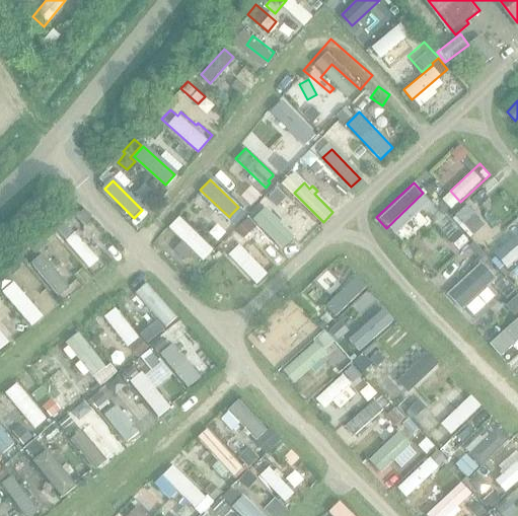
[(485,234),(510,211),(502,202),(476,225),(485,234)]
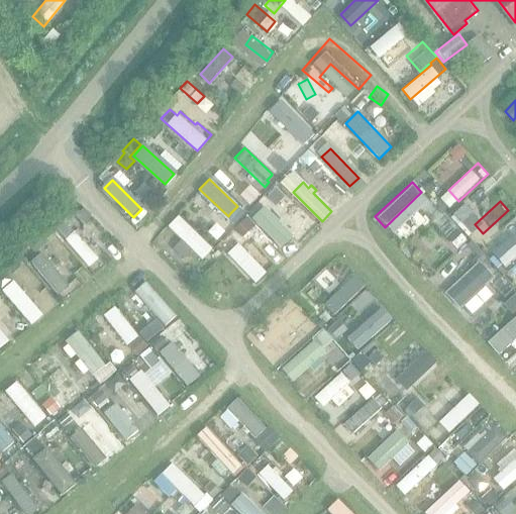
[(252,203),(238,219),(247,228),(263,212),(252,203)]
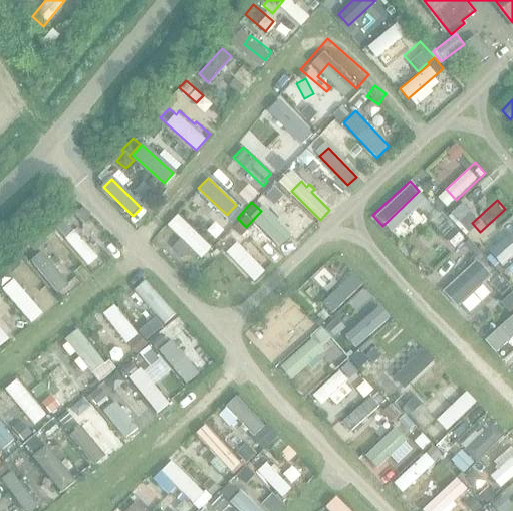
[(111,239),(82,206),(72,215),(87,232),(83,235),(89,241),(92,239),(101,248),(111,239)]
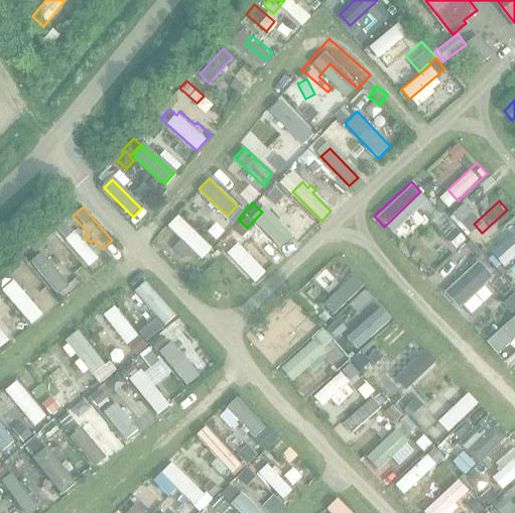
[(451,219),(440,209),(430,219),(439,229),(451,219)]
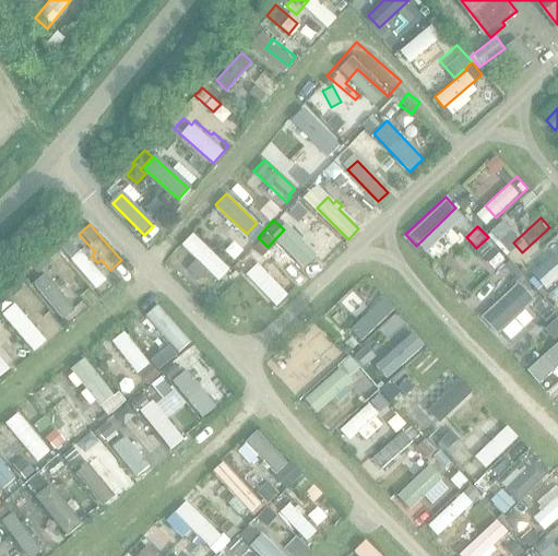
[(189,247),(218,276),(227,267),(198,237),(189,247)]
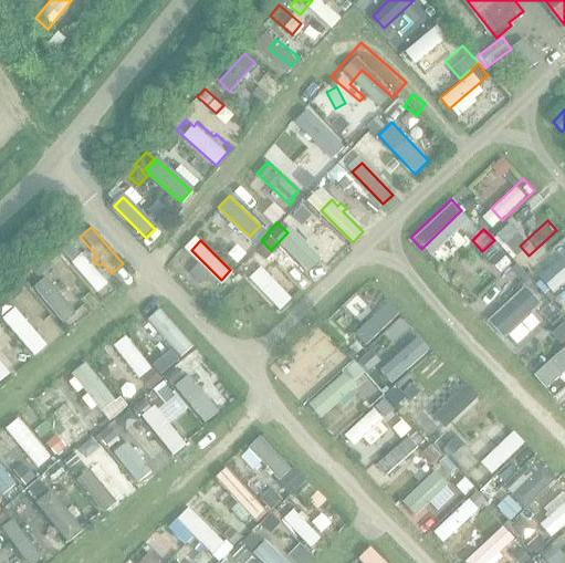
[(303,240),(262,277),(280,295),(320,259),(303,240)]
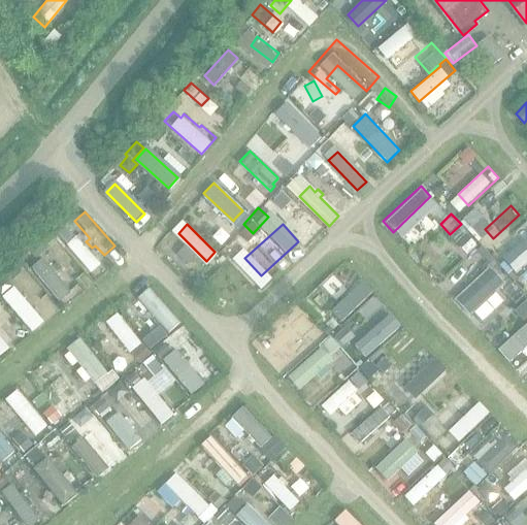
[(526,243),(513,256),(514,257),(504,265),(514,276),(526,264),(526,243)]
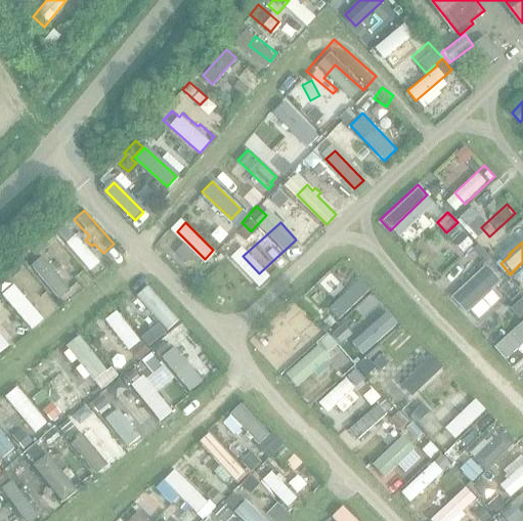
[(471,285),(492,267),(477,248),(455,265),(471,285)]
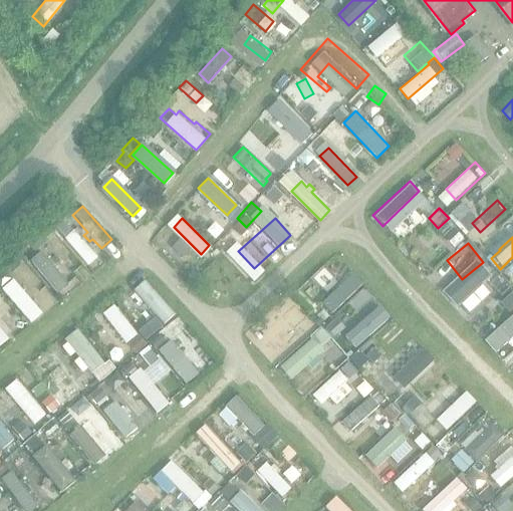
[(31,259),(58,292),(69,283),(42,250),(31,259)]
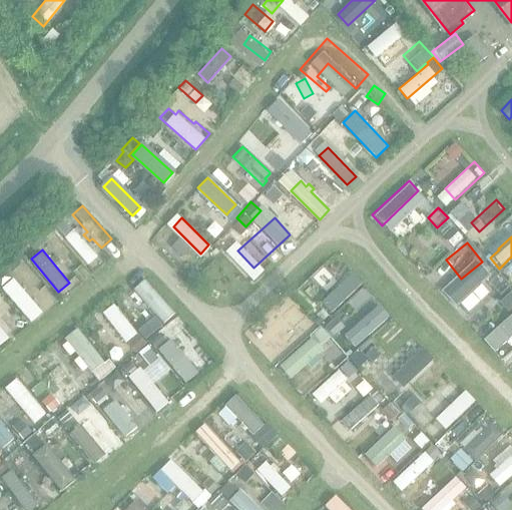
[(332,312),(362,282),(352,272),(322,302),(332,312)]
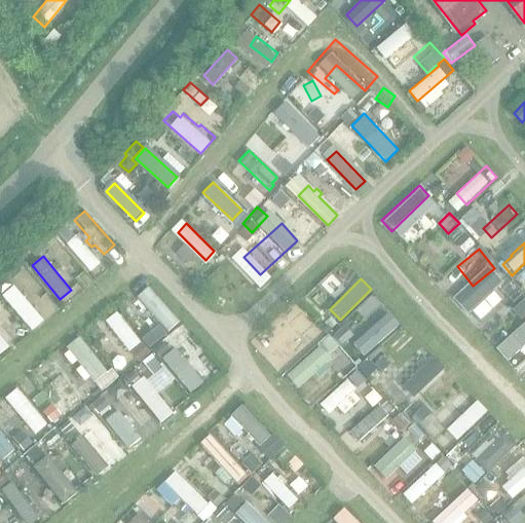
[(135,293),(159,322),(171,312),(145,284),(135,293)]
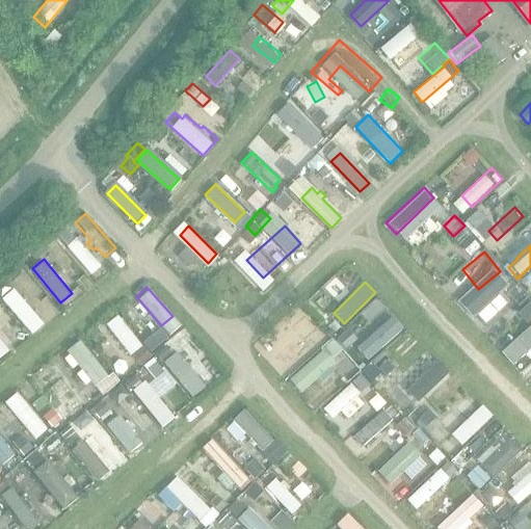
[(4,299),(31,332),(43,321),(16,290),(4,299)]
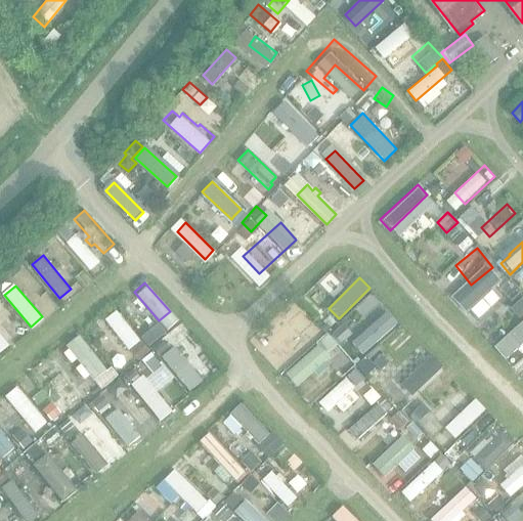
[(490,335),(522,305),(522,299),(518,294),(482,324),(490,335)]
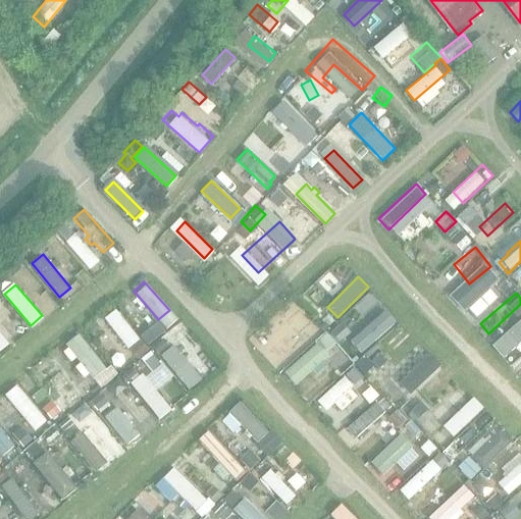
[(105,317),(127,347),(139,339),(116,309),(105,317)]
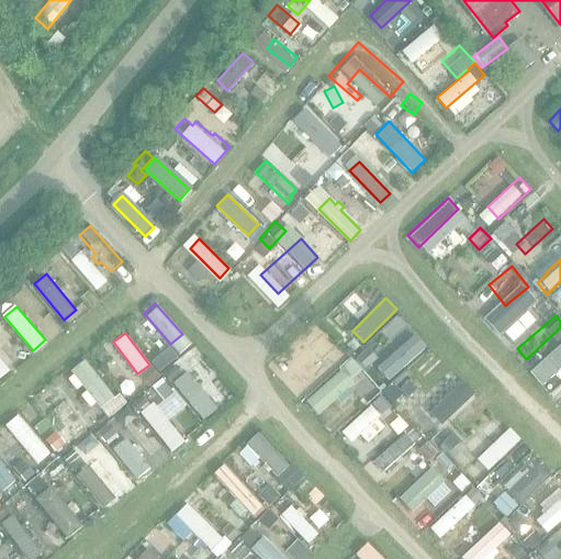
[(390,376),(427,345),(416,333),(380,362),(390,376)]
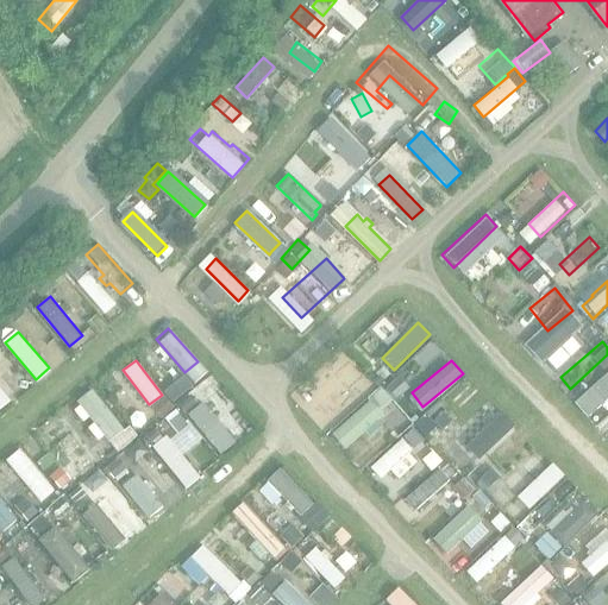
[(588,416),(607,397),(607,371),(575,402),(588,416)]
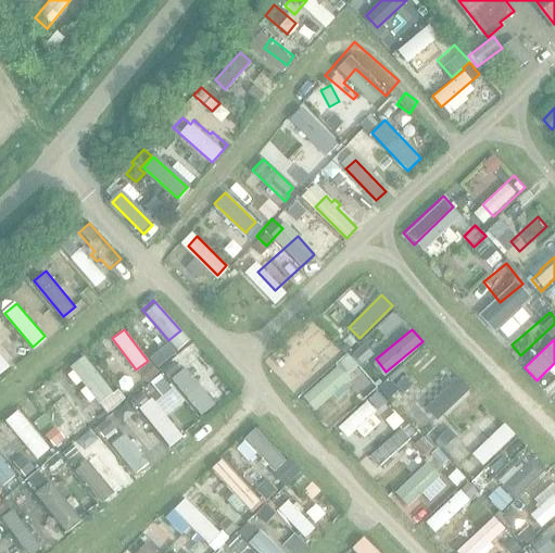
[(0,372),(10,365),(0,352),(0,372)]
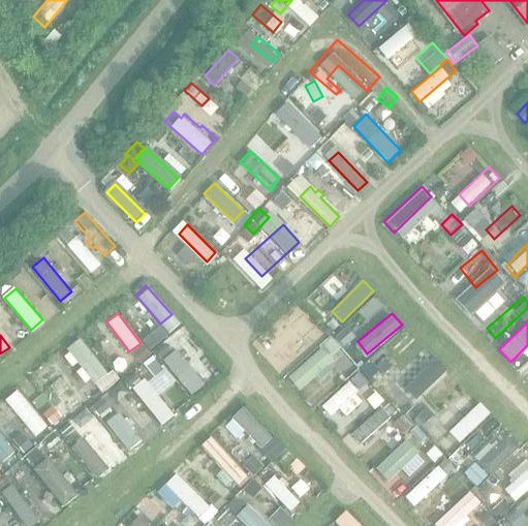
[(109,368),(89,342),(80,350),(99,375),(109,368)]
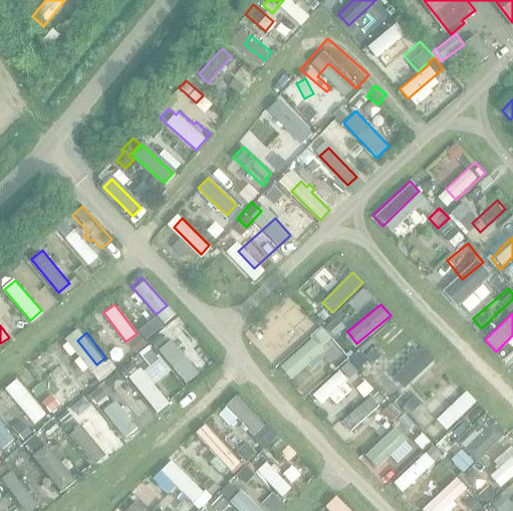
[(312,337),(280,365),(291,377),(308,362),(312,366),(322,357),(319,353),(323,349),(312,337)]
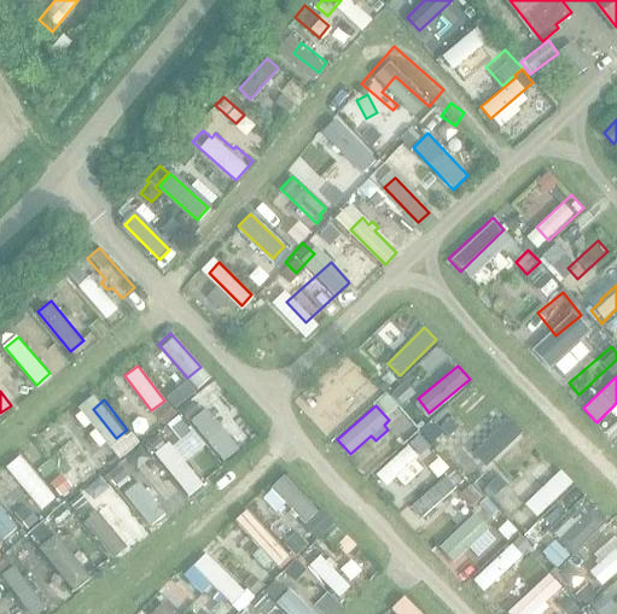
[(191,419),(223,458),(239,448),(207,408),(191,419)]
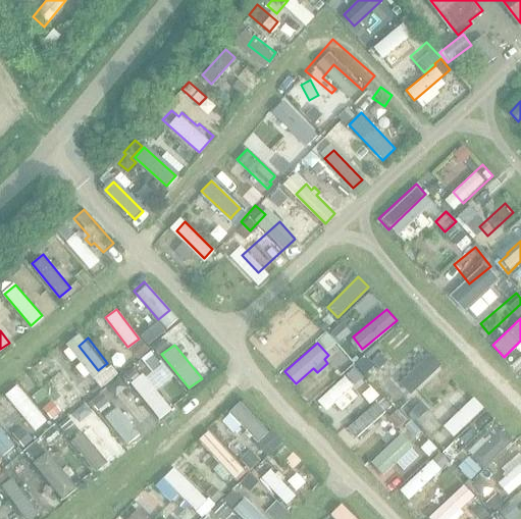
[(387,382),(414,358),(406,349),(379,373),(387,382)]
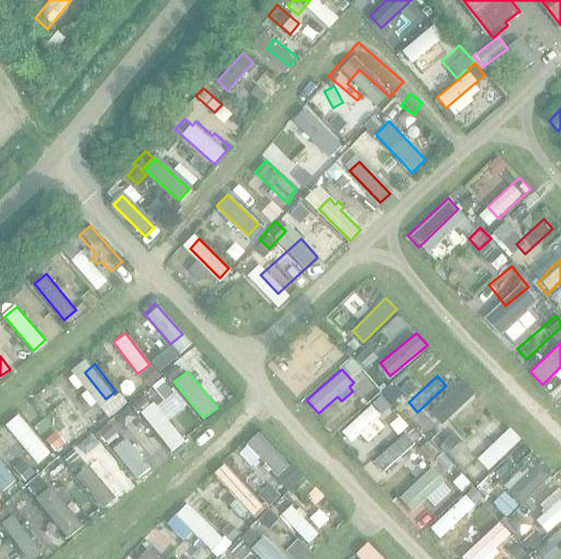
[(42,398),(70,434),(85,424),(55,387),(42,398)]
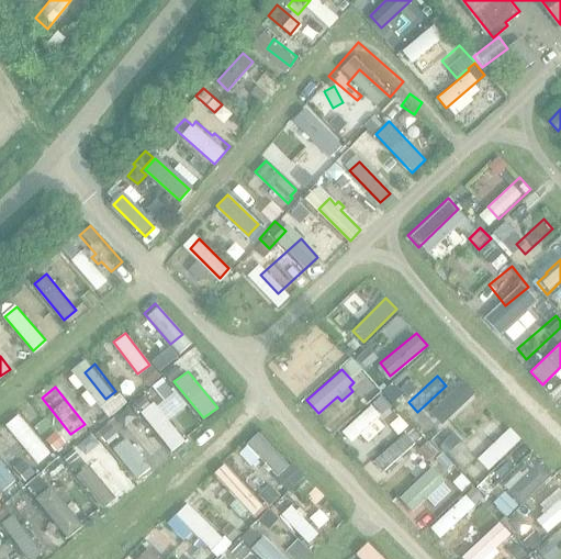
[(449,443),(486,407),(477,397),(438,432),(449,443)]
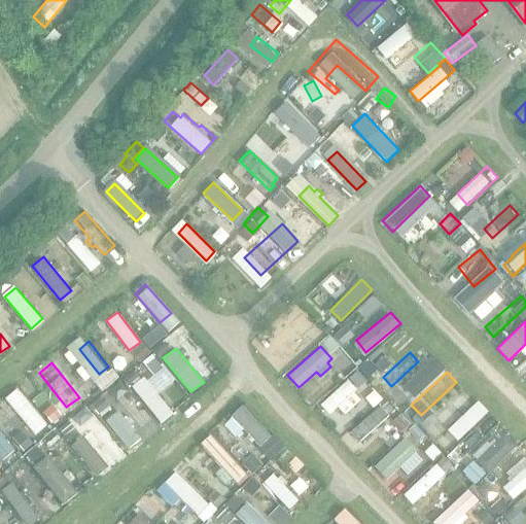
[(102,377),(92,387),(111,408),(121,398),(102,377)]
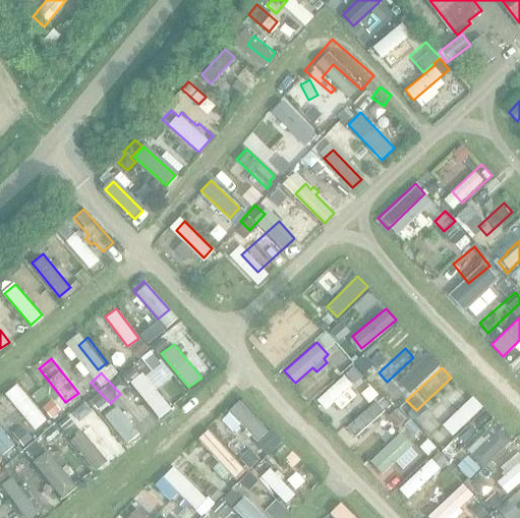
[(132,382),(152,407),(162,399),(142,373),(132,382)]
